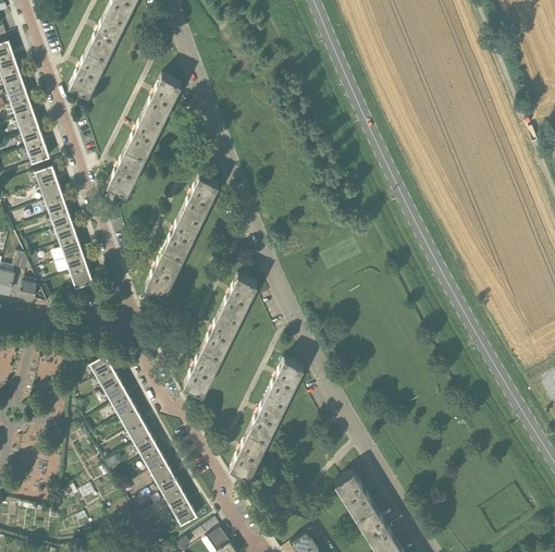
[(114,0),(108,14),(127,23),(138,0),(114,0)]
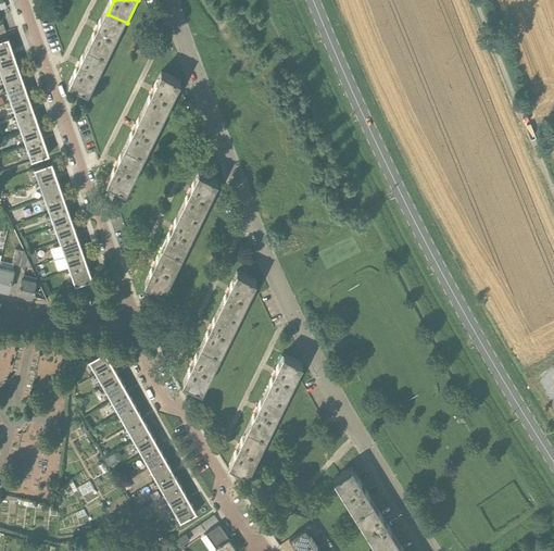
[(89,51),(109,60),(127,23),(108,14),(100,29),(97,35),(89,51)]
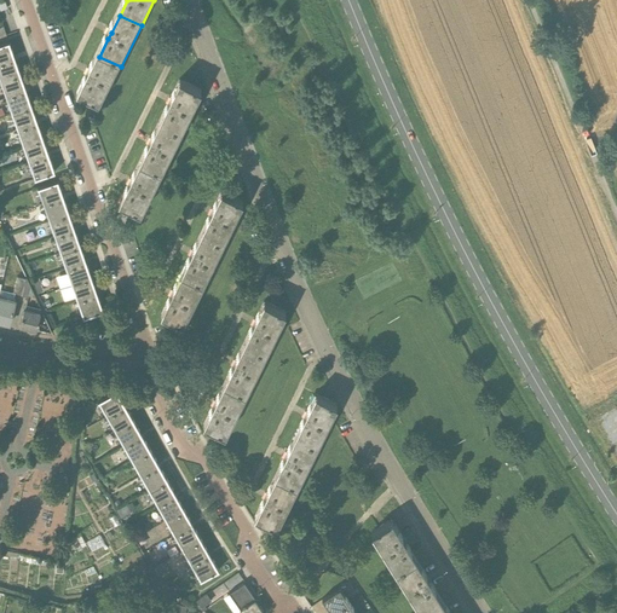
[(0,69),(17,63),(11,47),(0,51),(0,69)]
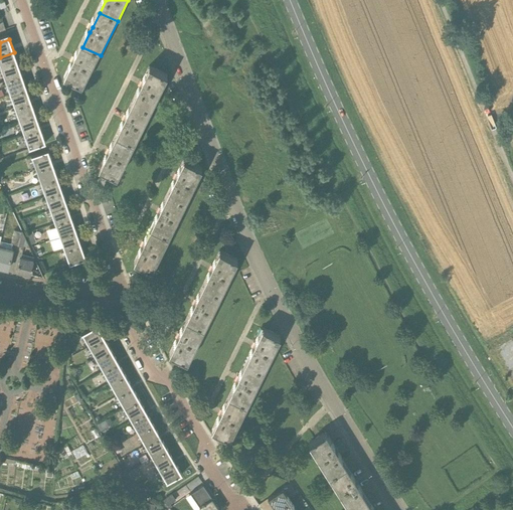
[(101,55),(82,47),(75,60),(73,65),(65,80),(67,81),(67,82),(83,90),(101,55)]
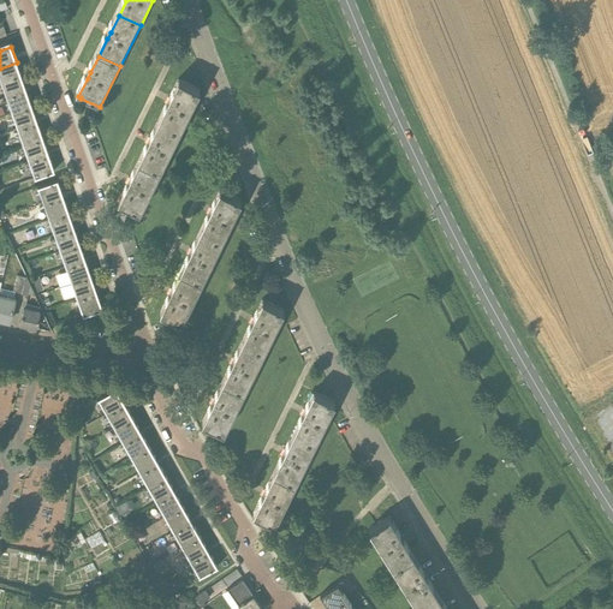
[(4,85),(23,79),(17,63),(0,69),(0,76),(0,77),(1,77),(4,85)]
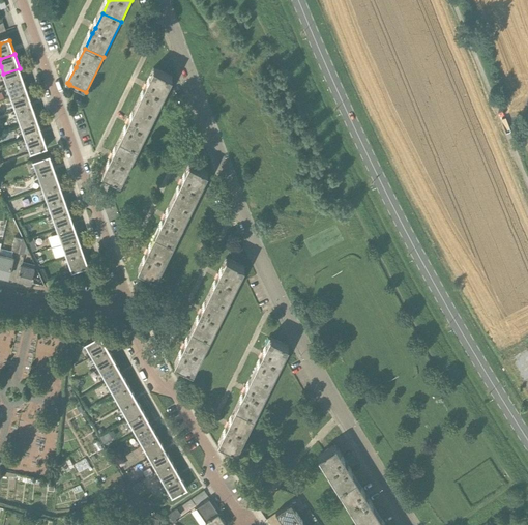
[(8,88),(24,82),(20,68),(3,74),(6,82),(8,88)]
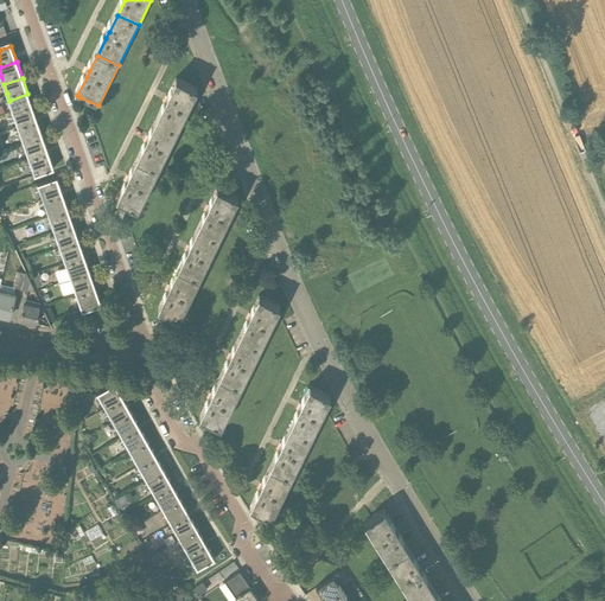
[(158,123),(179,134),(199,94),(180,84),(178,83),(170,101),(166,107),(158,123)]
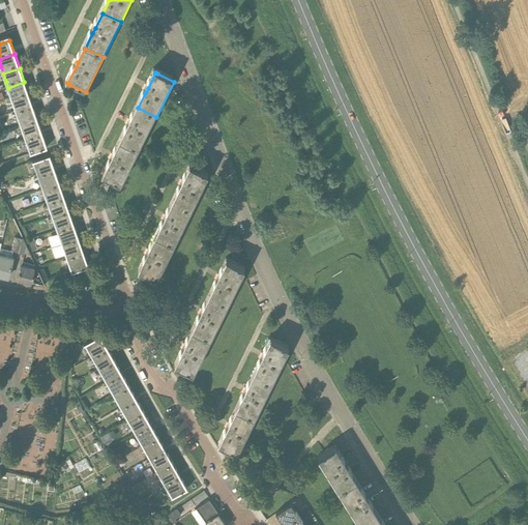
[(13,101),(29,96),(24,82),(8,88),(10,94),(10,93),(13,101)]
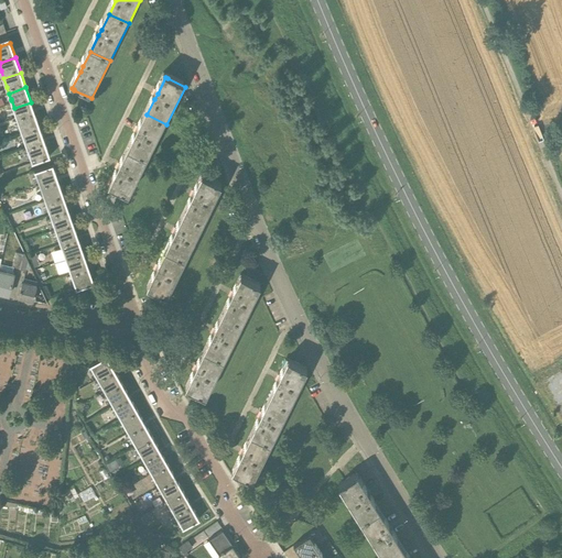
[(19,123),(36,117),(31,102),(14,108),(17,117),(19,123)]
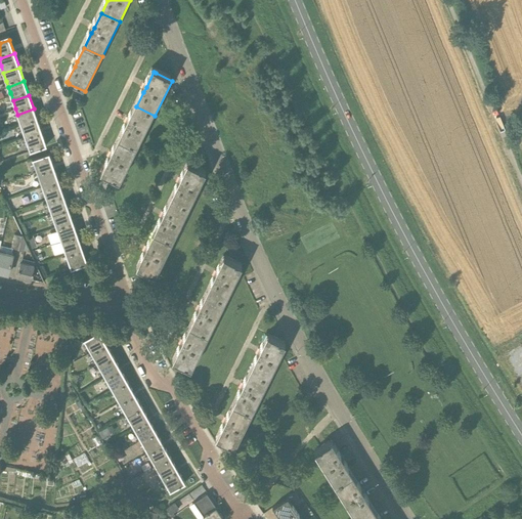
[(120,141),(138,150),(155,116),(136,106),(129,122),(127,126),(120,141)]
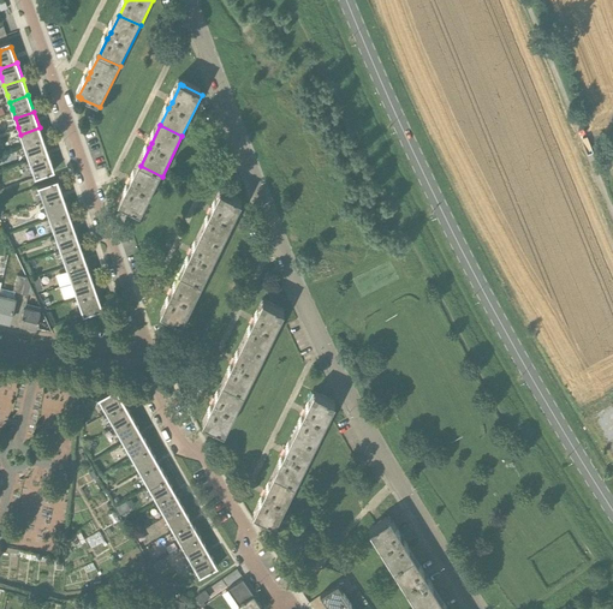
[(27,150),(45,144),(40,127),(21,135),(23,141),(27,150)]
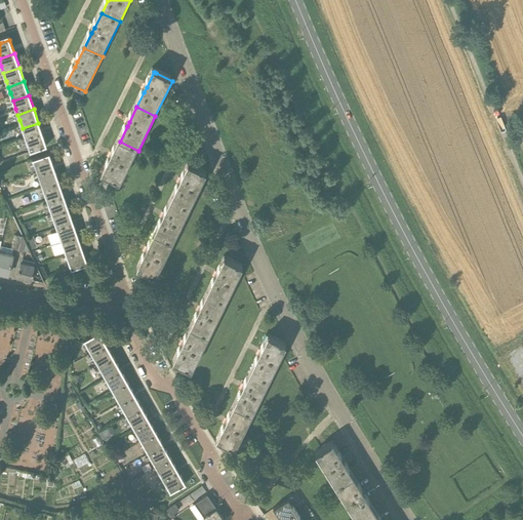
[(27,142),(43,136),(38,123),(23,128),(26,136),(25,136),(27,142)]
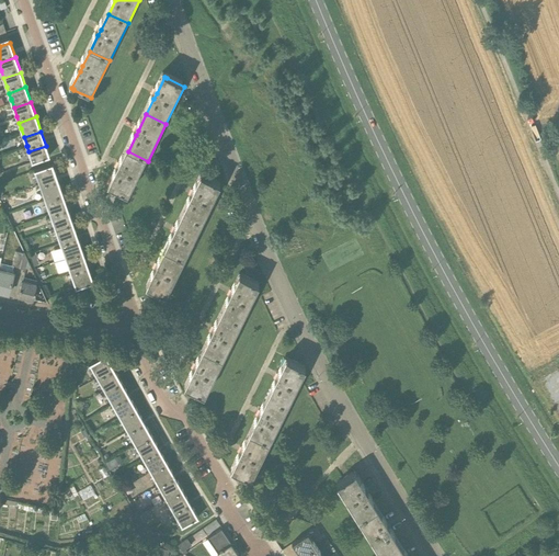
[(31,158),(34,167),(52,161),(46,146),(29,151),(31,158)]
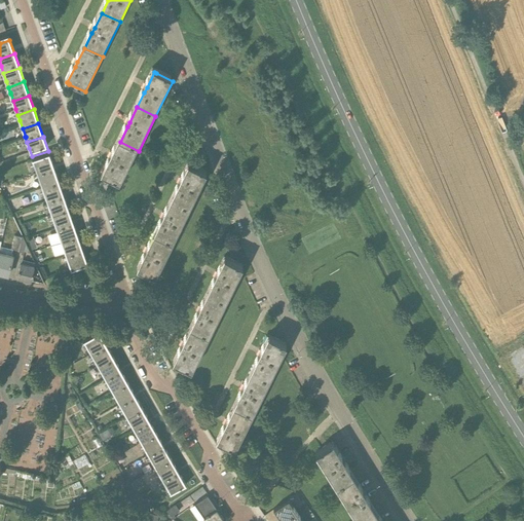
[(139,151),(120,142),(113,156),(110,161),(103,177),(105,178),(109,180),(114,183),(121,186),(139,151)]
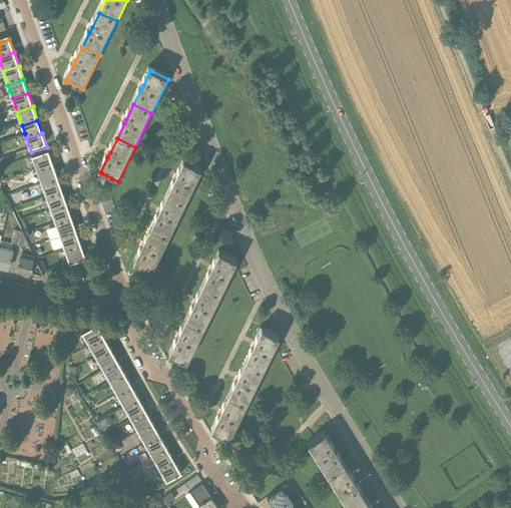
[(38,173),(54,167),(49,154),(34,159),(37,168),(38,173)]
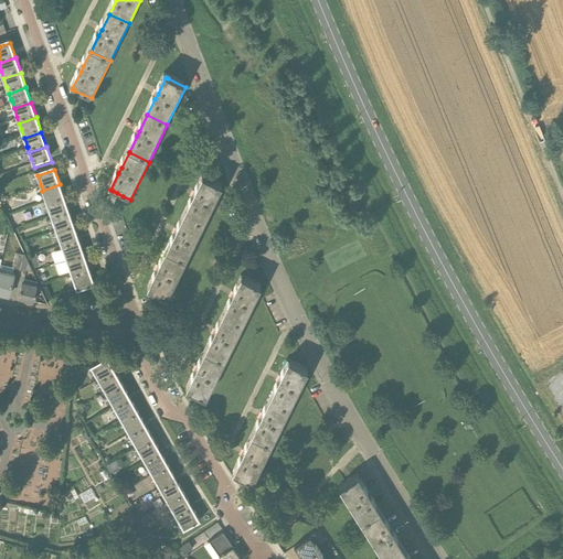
[(186,217),(205,226),(223,189),(216,185),(211,183),(205,180),(205,181),(203,180),(195,195),(193,201),(186,217)]
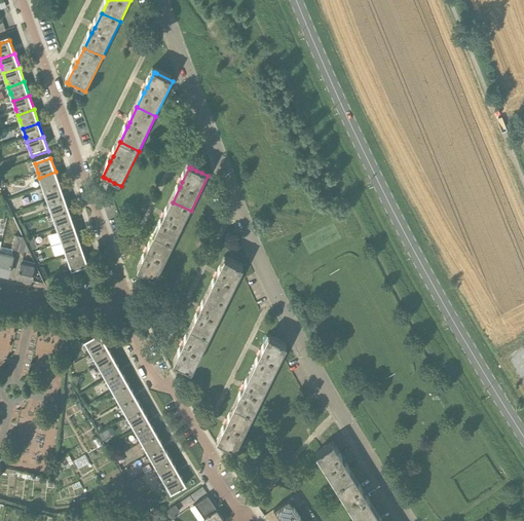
[(44,191),(61,186),(55,172),(39,178),(41,184),(42,184),(44,191)]
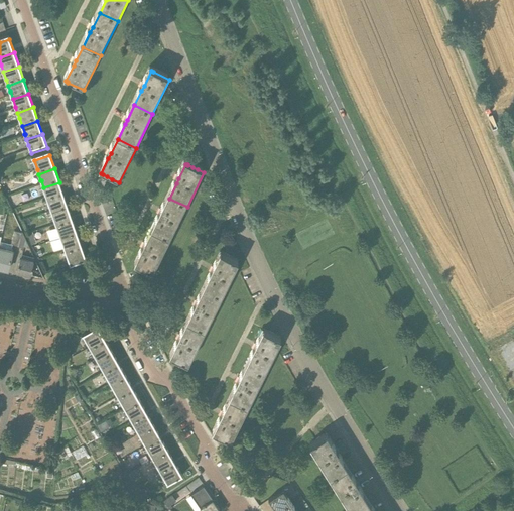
[(48,202),(63,196),(59,182),(43,187),(46,196),(48,202)]
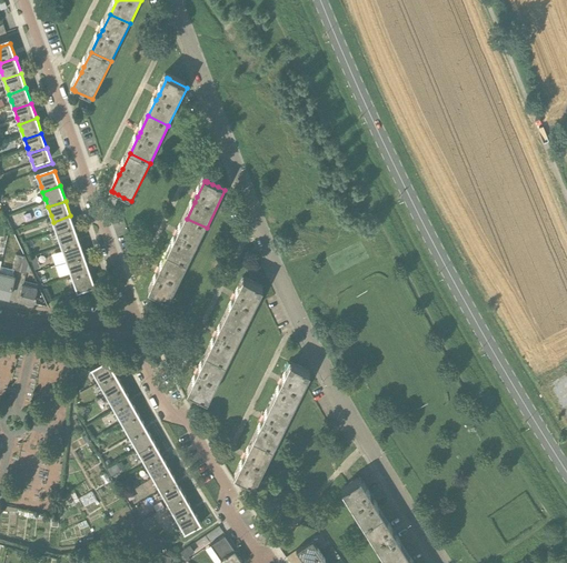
[(59,237),(76,231),(70,215),(53,222),(56,228),(59,237)]
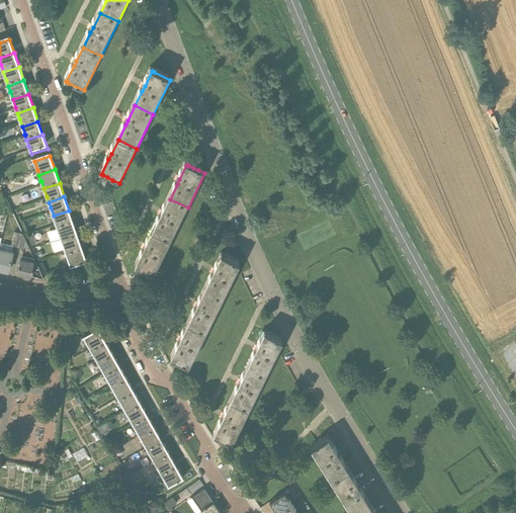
[(153,234),(171,242),(188,207),(170,199),(163,214),(161,219),(153,234)]
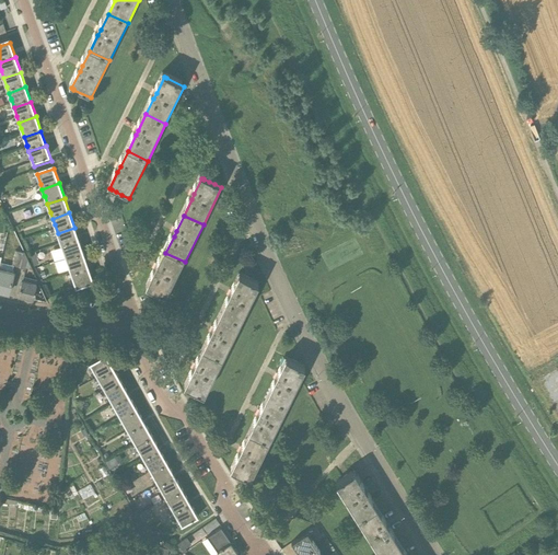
[(62,249),(80,242),(74,228),(58,233),(60,242),(62,249)]
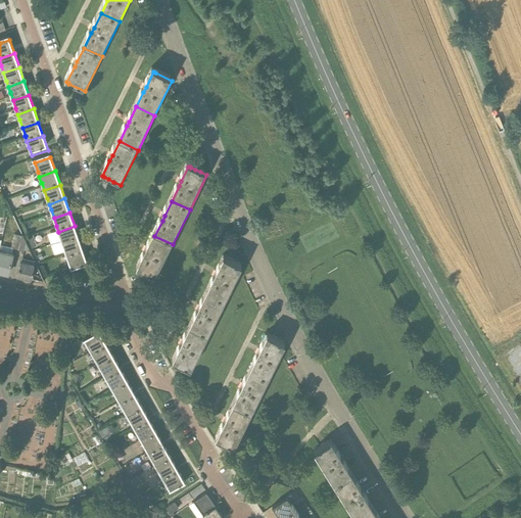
[(63,245),(80,240),(75,226),(58,232),(60,237),(63,245)]
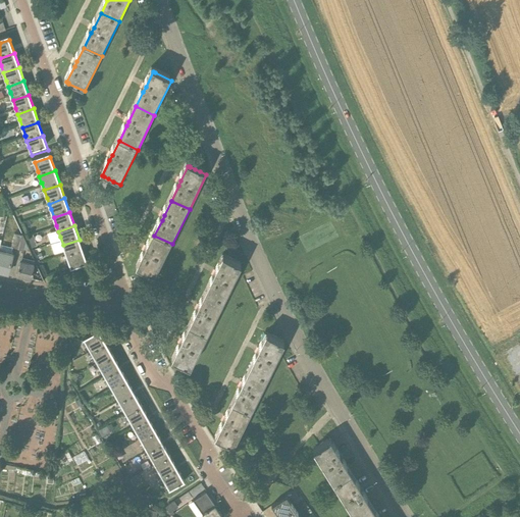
[(172,244),(154,236),(148,250),(145,255),(138,269),(140,270),(140,271),(156,278),(172,244)]
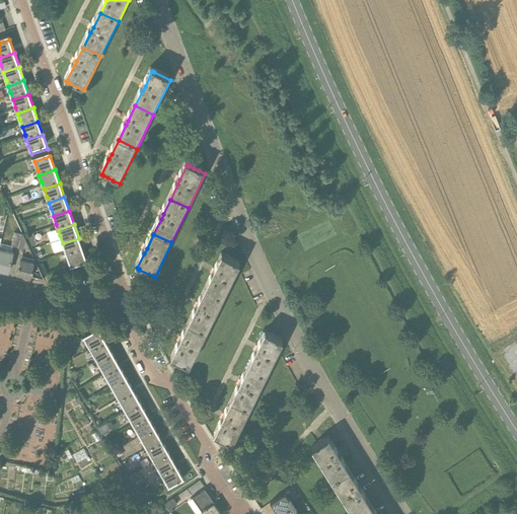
[(13,250),(20,251),(23,238),(16,236),(13,250)]
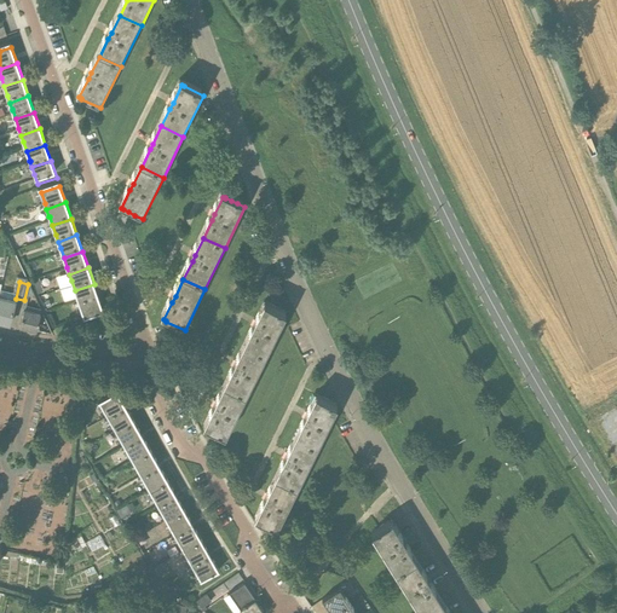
[(28,284),(24,300),(23,301),(30,304),(34,293),(29,283),(28,284)]
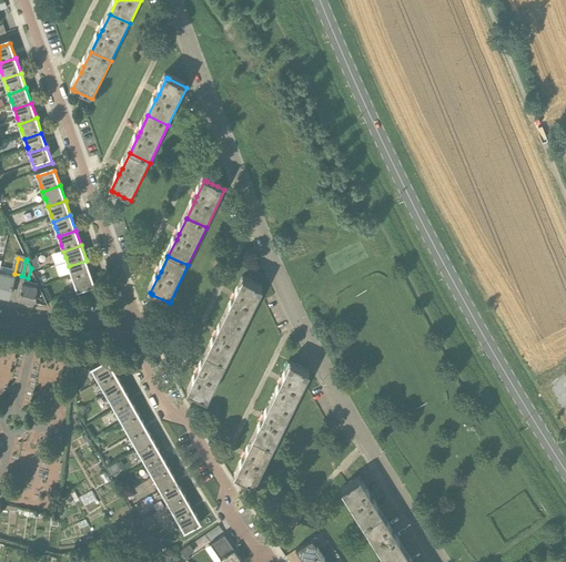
[(73,282),(91,275),(87,261),(69,266),(72,274),(71,274),(73,282)]
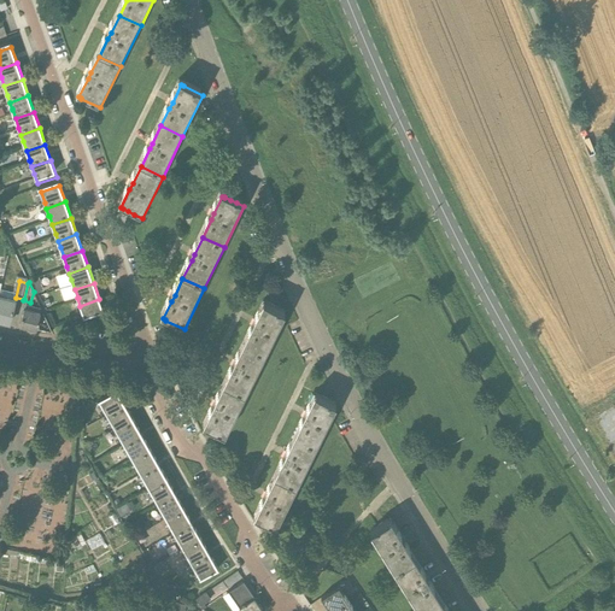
[(99,299),(80,306),(82,312),(85,311),(88,321),(105,316),(99,299)]
